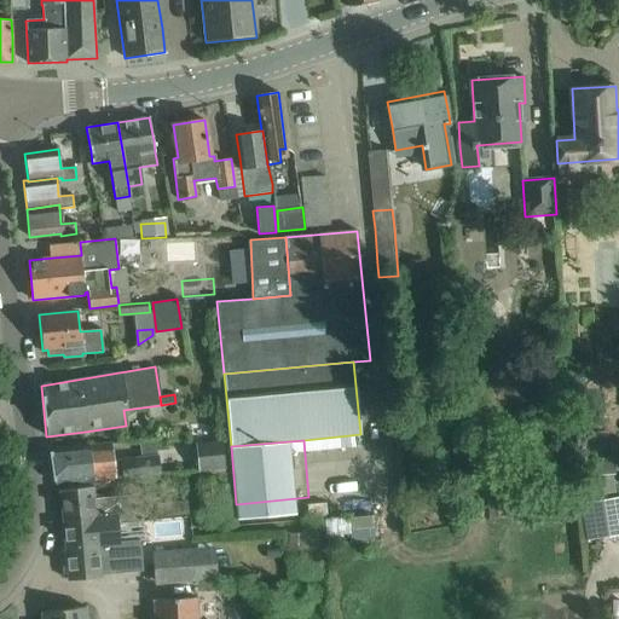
[(198,470),(224,468),(221,441),(196,445),(198,470)]
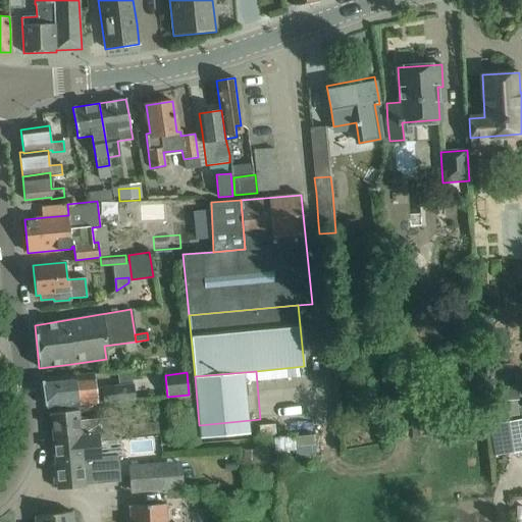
[(94,374),(42,379),(46,408),(96,403),(135,399),(133,381),(95,386),(94,374)]
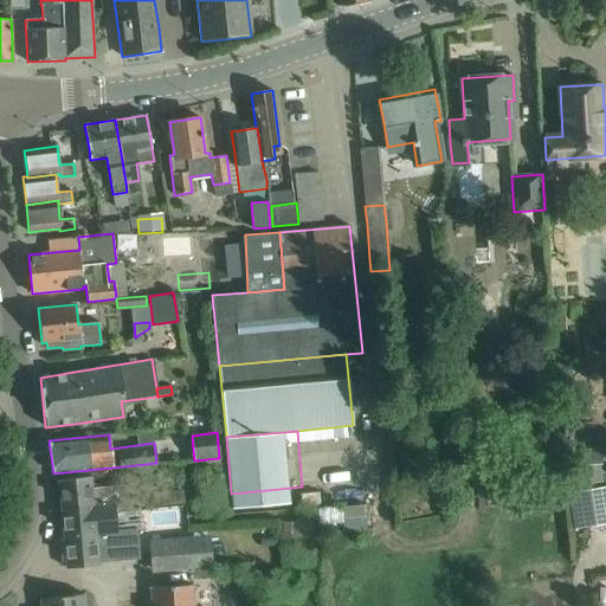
[(601,450),(577,451),(578,465),(603,464),(601,450)]
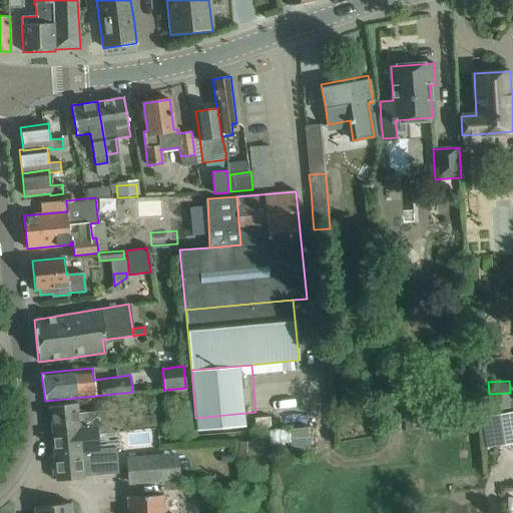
[(97,434),(118,432),(116,409),(110,410),(109,399),(99,400),(101,411),(78,414),(77,403),(69,404),(49,406),(51,431),(96,426),(97,434)]
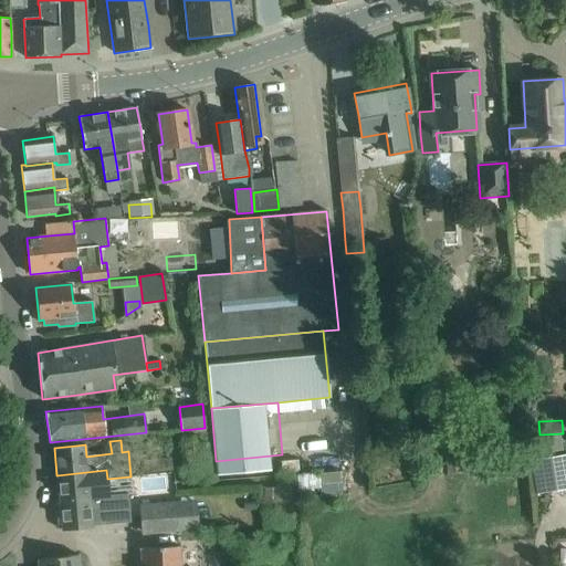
[(565,452),(532,459),(537,493),(565,489),(565,452)]
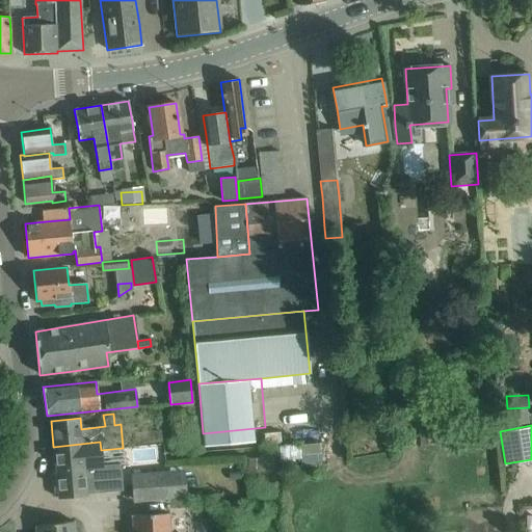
[(124,460),(123,448),(101,450),(100,442),(53,447),(55,473),(84,470),(83,458),(102,456),(102,462),(124,460)]
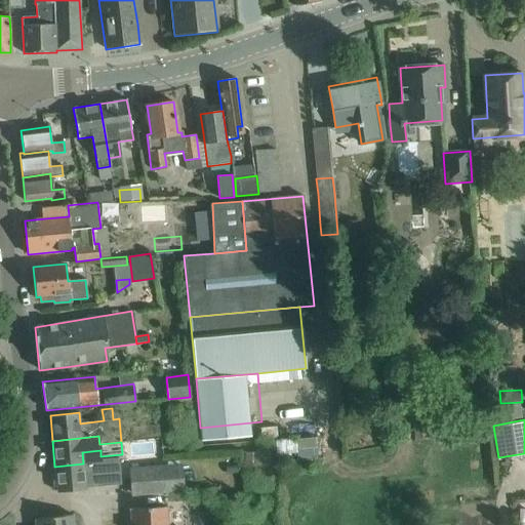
[(242,489),(260,488),(258,452),(240,453),(242,489)]
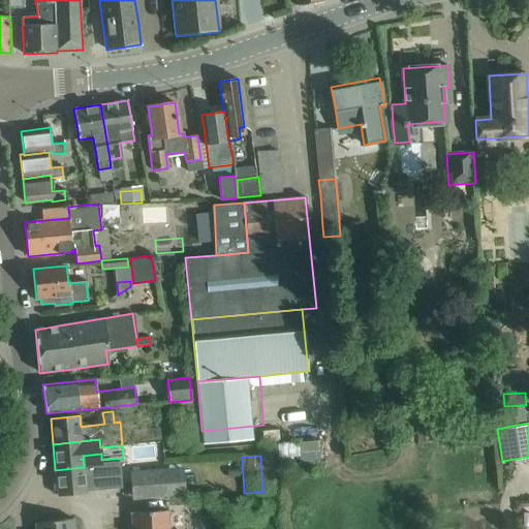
[(86,492),(84,467),(55,470),(58,496),(79,494),(86,492)]
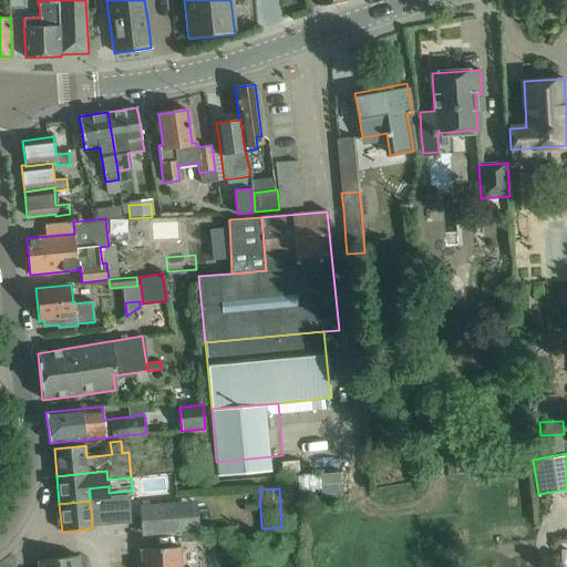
[(153,513),(141,514),(143,533),(183,529),(181,505),(153,507),(153,513)]
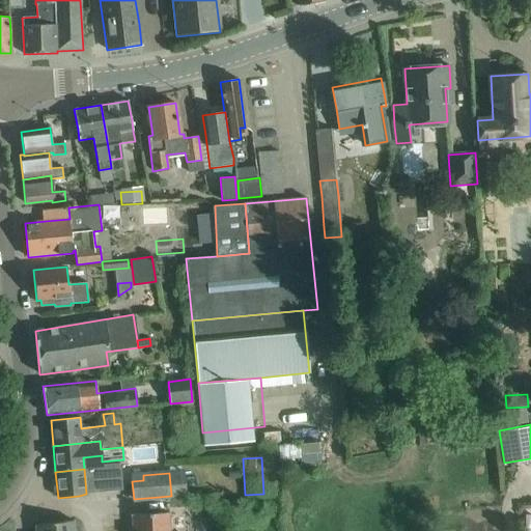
[(169,530),(169,512),(156,513),(132,514),(132,530),(169,530)]
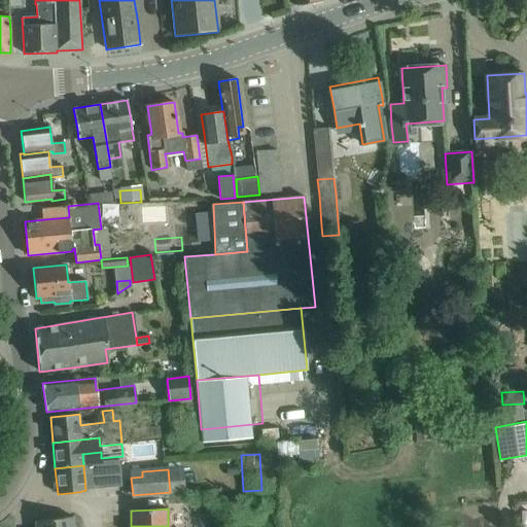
[(73,526),(72,517),(35,521),(35,526),(73,526)]
